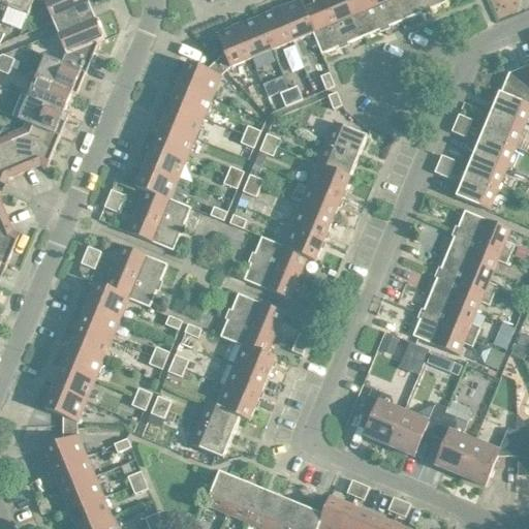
[(27,16),(33,0),(8,0),(5,6),(27,16)]
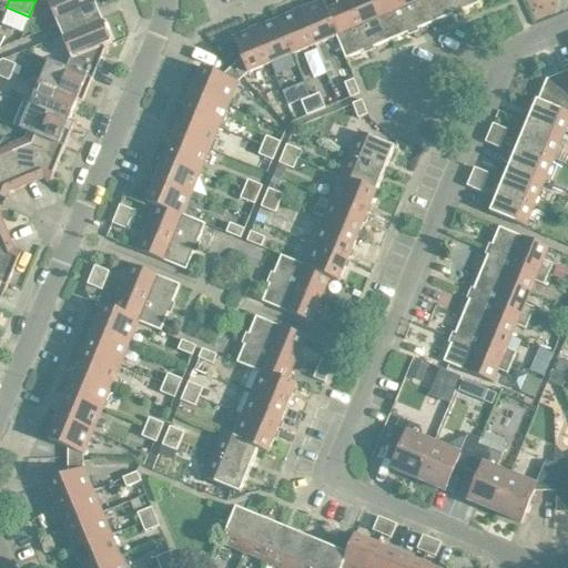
[(40,0),(48,3),(59,30),(99,13),(92,0),(40,0)]
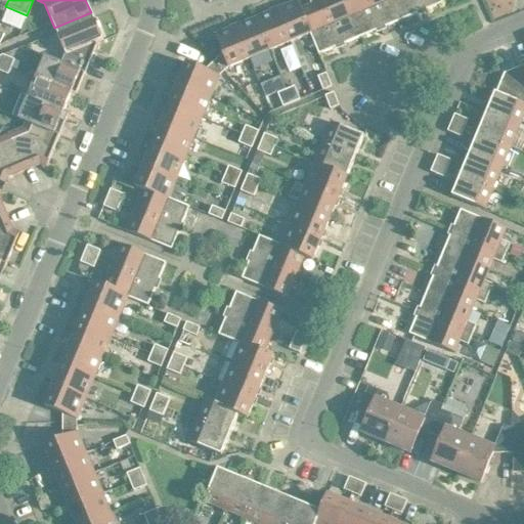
[(300,9),(301,9),(297,0),(275,9),(290,42),(309,34),(310,34),(300,9)]
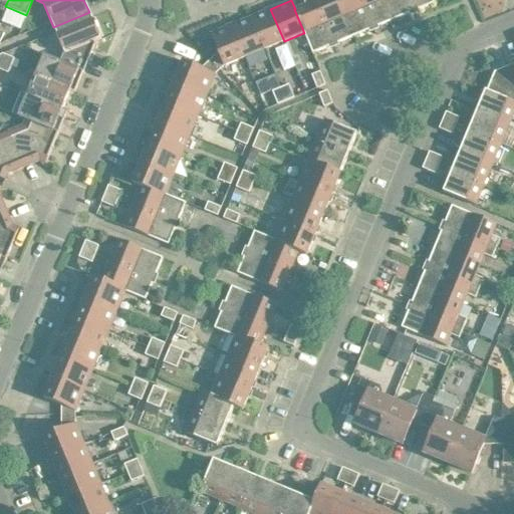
[(304,33),(303,33),(311,53),(332,45),(313,0),(302,0),(304,4),(295,9),(294,9),(304,33)]
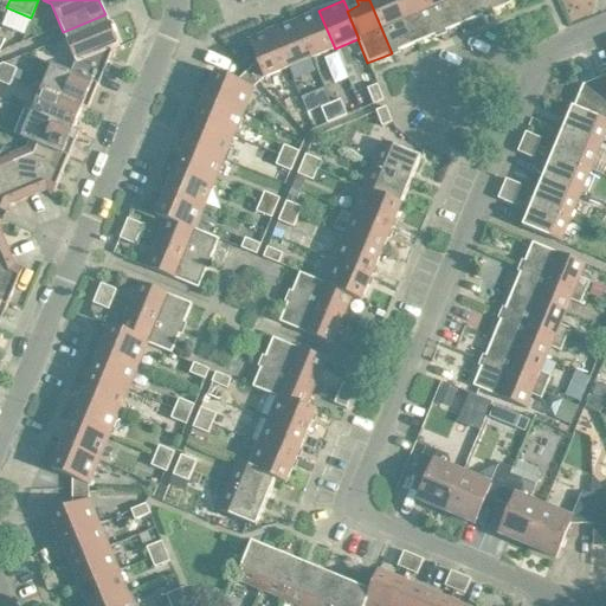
[(416,43),(398,0),(369,0),(392,53),(416,43)]
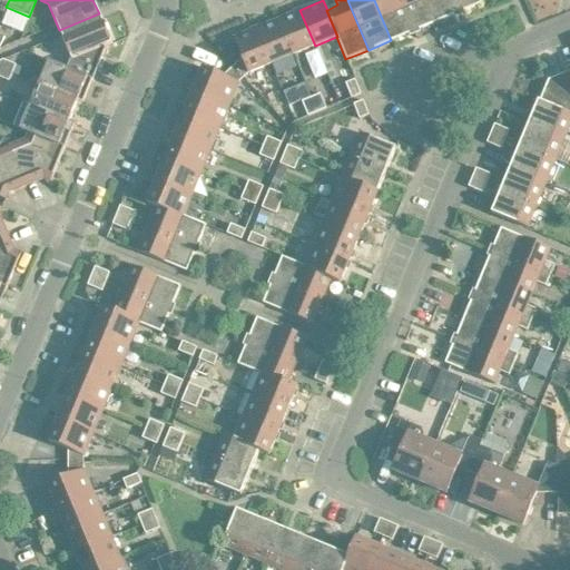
[(374,0),(391,40),(413,31),(400,0),(374,0)]
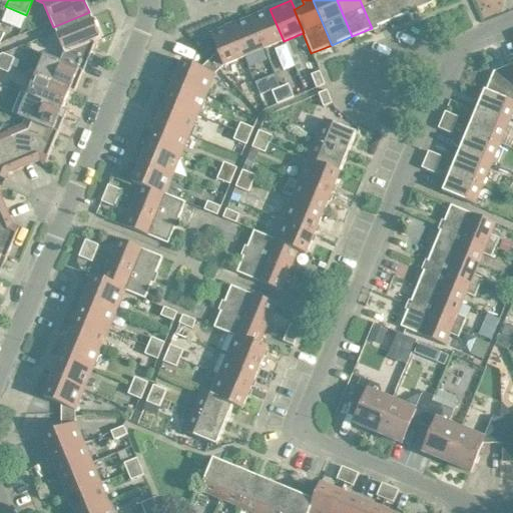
[(360,0),(372,28),(392,20),(383,0),(360,0)]
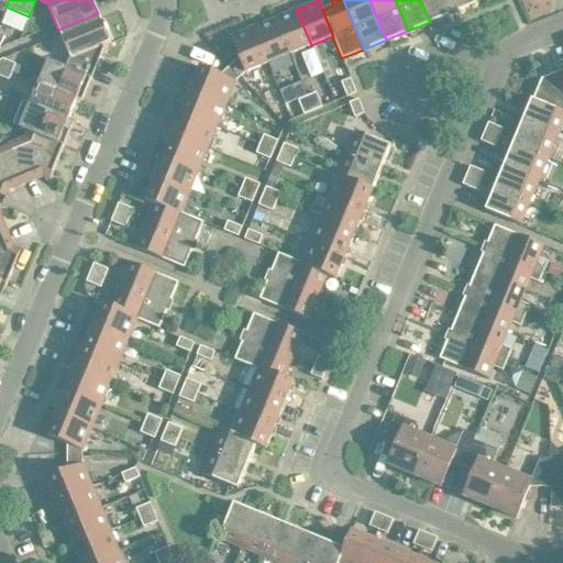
[(420,0),(430,22),(452,13),(446,0),(420,0)]
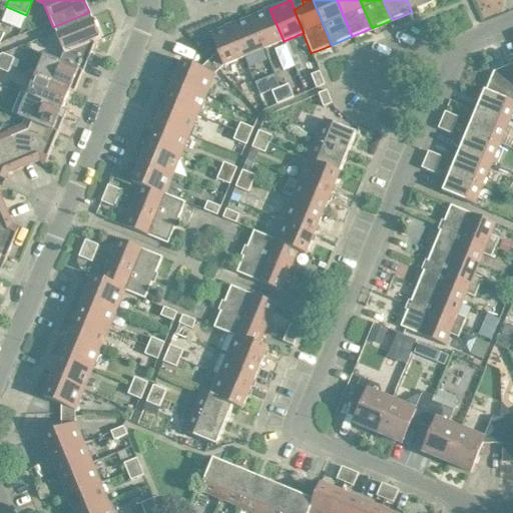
[(407,0),(412,12),(433,3),(431,0),(407,0)]
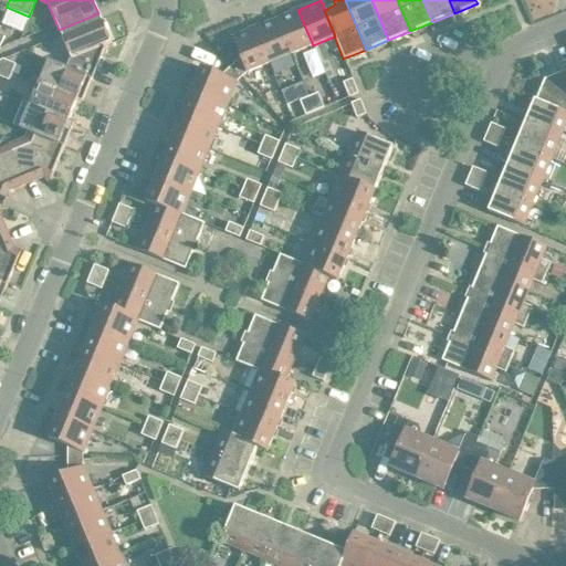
[(275,19),(291,54),(313,45),(297,10),(275,19)]
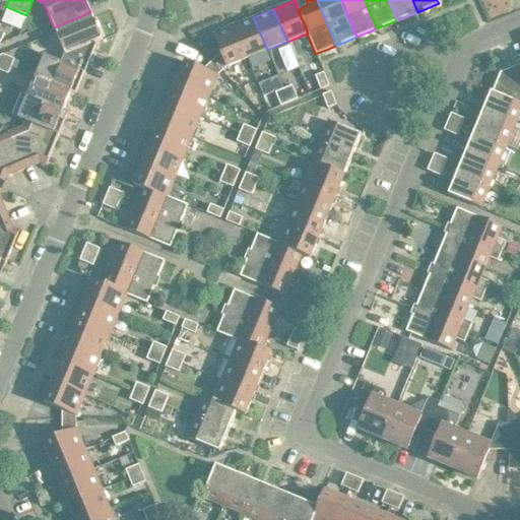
[(64,53),(60,62),(60,63),(78,71),(78,72),(83,74),(95,45),(94,43),(102,40),(90,12),(54,27),(64,53)]
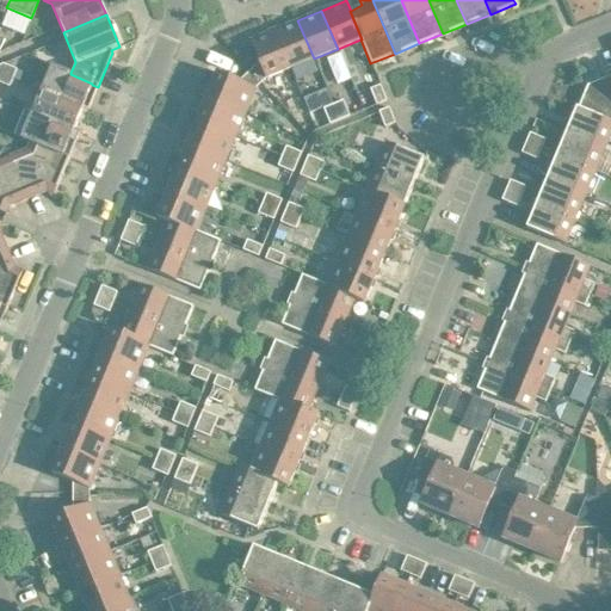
[(273,31),(290,69),(314,59),(297,20),(273,31)]
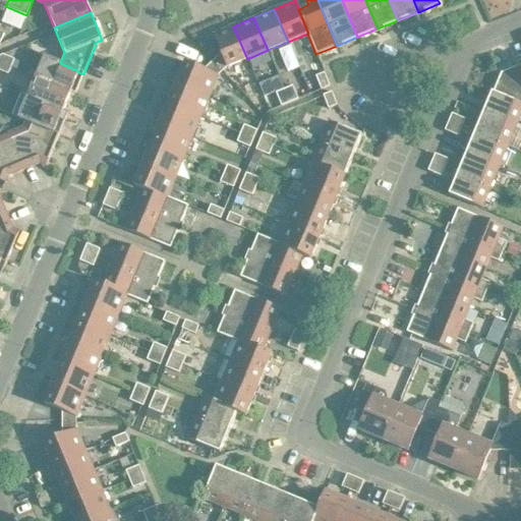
[(247,59),(233,26),(213,35),(220,53),(212,61),(222,71),(226,67),(247,59)]
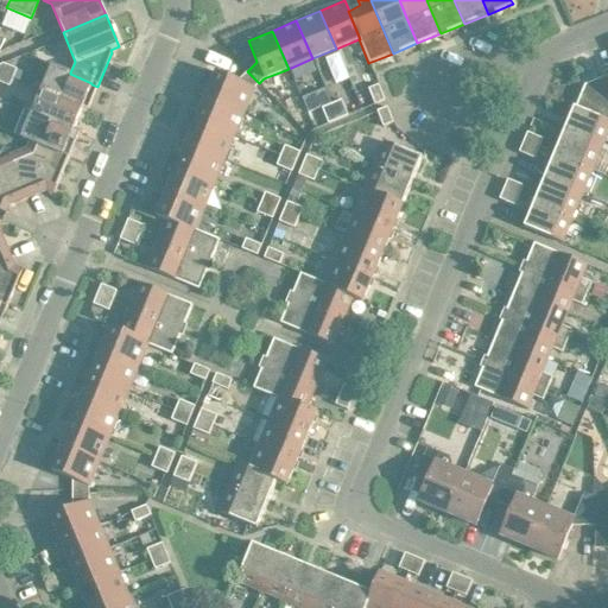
[(0,73),(12,78),(16,69),(2,64),(0,64),(0,73)]
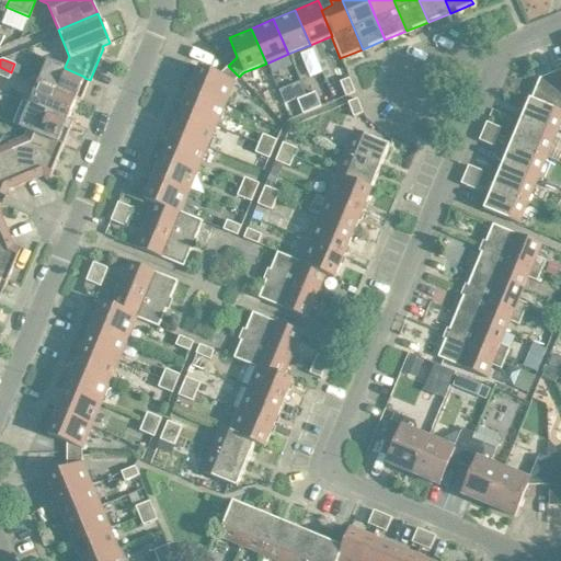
[(76,99),(84,78),(84,77),(65,68),(65,67),(47,59),(37,82),(76,99)]
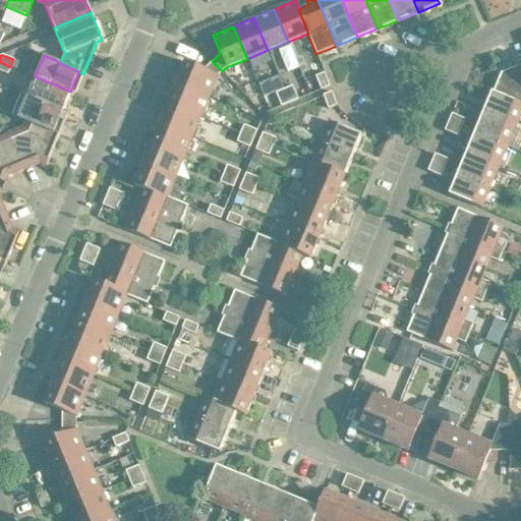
[(184,62),(176,83),(209,97),(217,75),(222,71),(212,61),(203,69),(184,62)]
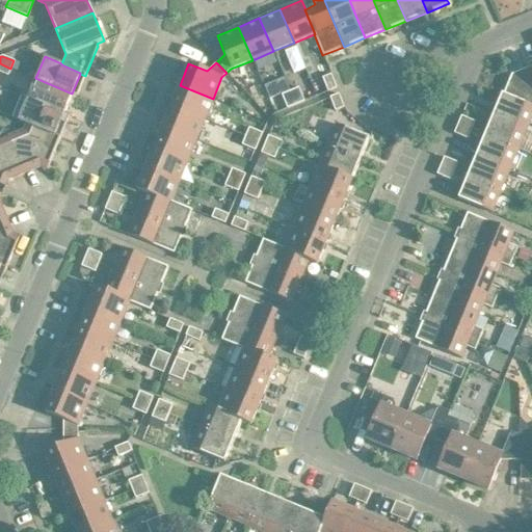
[(0,73),(7,76),(10,69),(0,63),(0,73)]
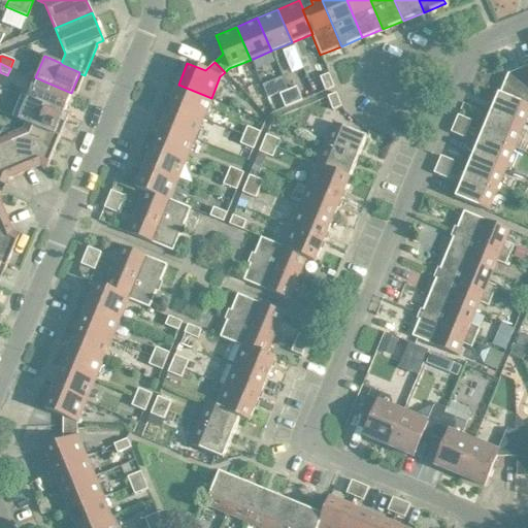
[(498,93),(489,114),(522,128),(527,114),(527,63),(526,65),(526,66),(507,73),(499,93),(498,93)]
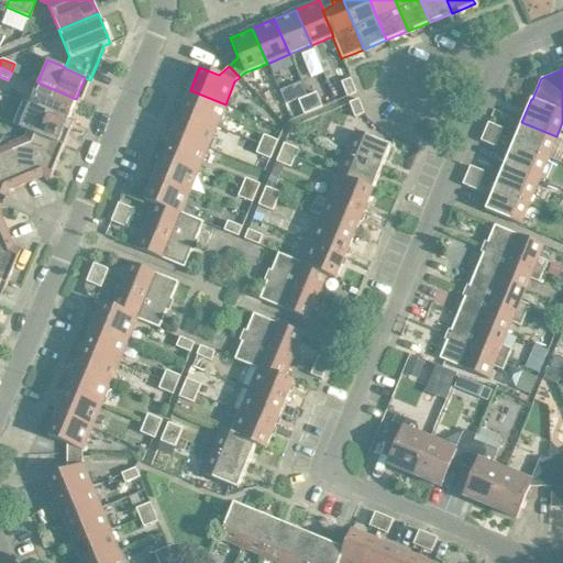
[(346,97),(355,94),(350,78),(340,83),(346,97)]
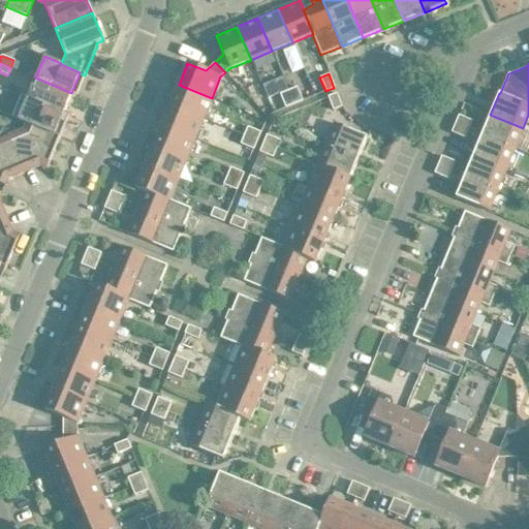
[(63,114),(71,93),(35,78),(27,98),(63,114)]
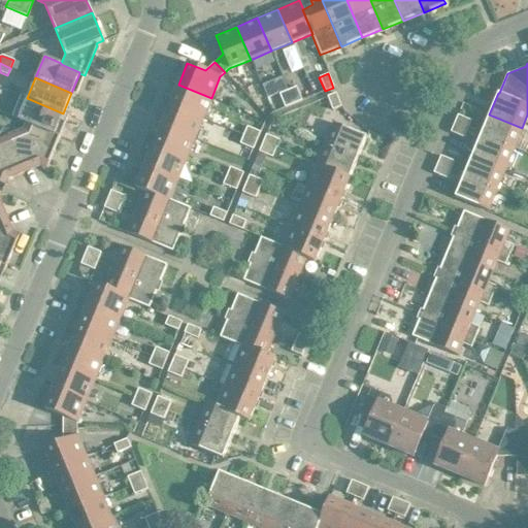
[(178,85),(169,104),(202,119),(211,98),(178,85)]
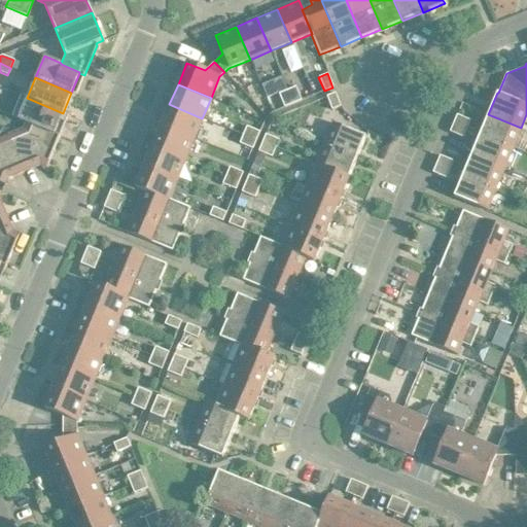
[(301,100),(295,86),(286,91),(292,104),(301,100)]
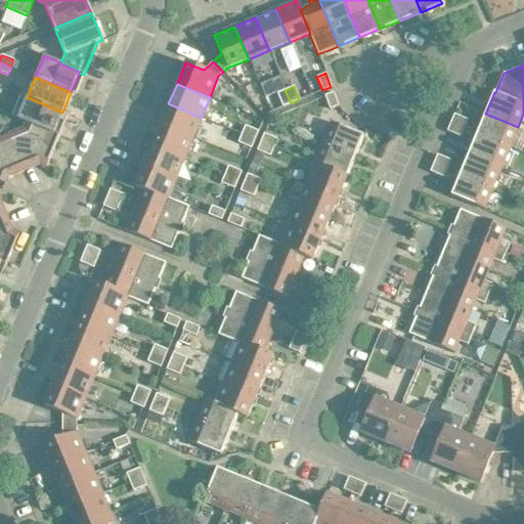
[(291,103),(285,90),(276,93),(282,106),(291,103)]
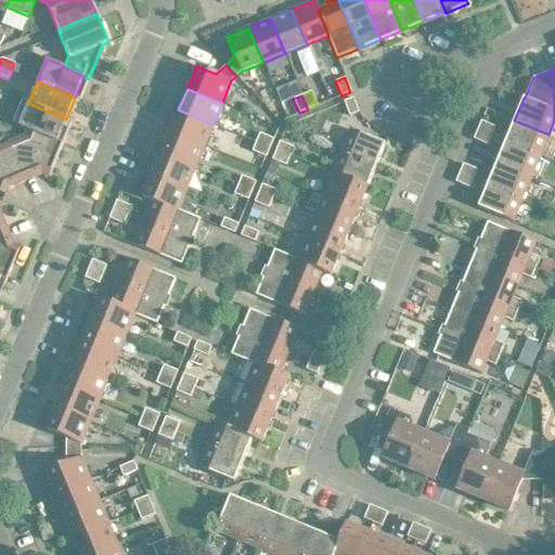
[(358,113),(355,104),(352,98),(344,102),(349,116),(358,113)]
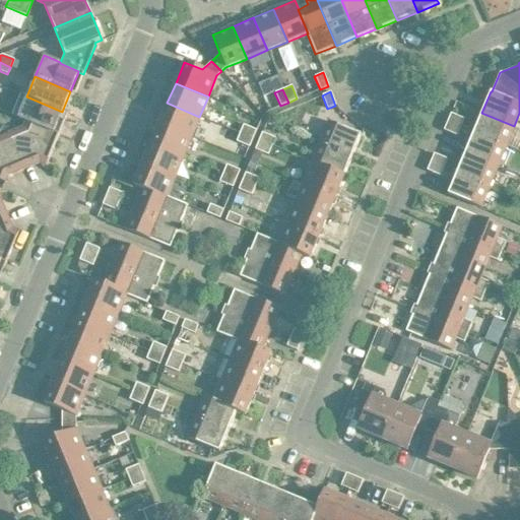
[(54,132),(54,131),(62,112),(26,96),(17,119),(25,122),(26,121),(54,132)]
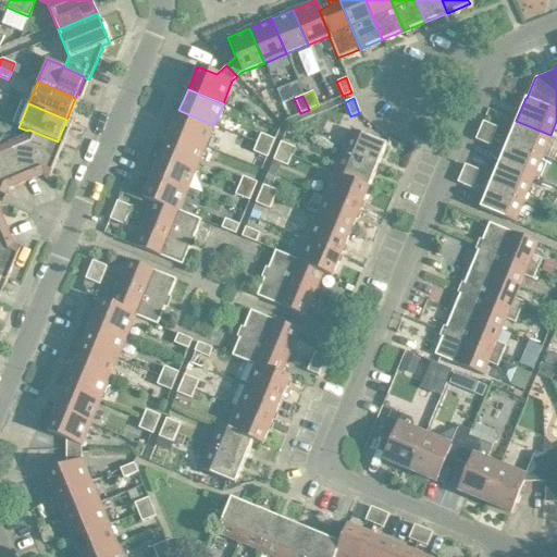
[(205,147),(213,125),(178,110),(170,132),(205,147)]
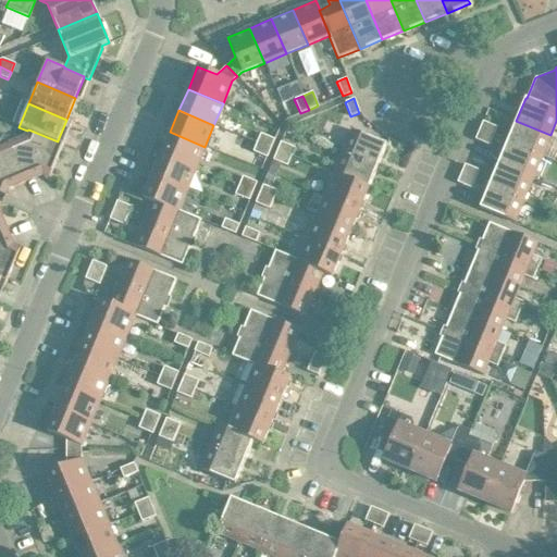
[(516,121),(507,143),(542,157),(551,135),(516,121)]
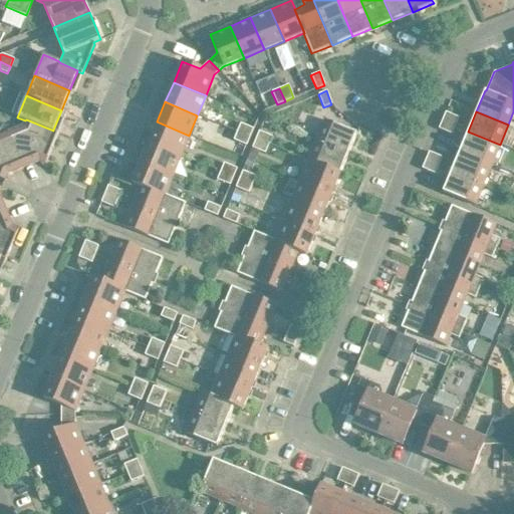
[(442,120),(455,125),(458,117),(445,112),(442,120)]
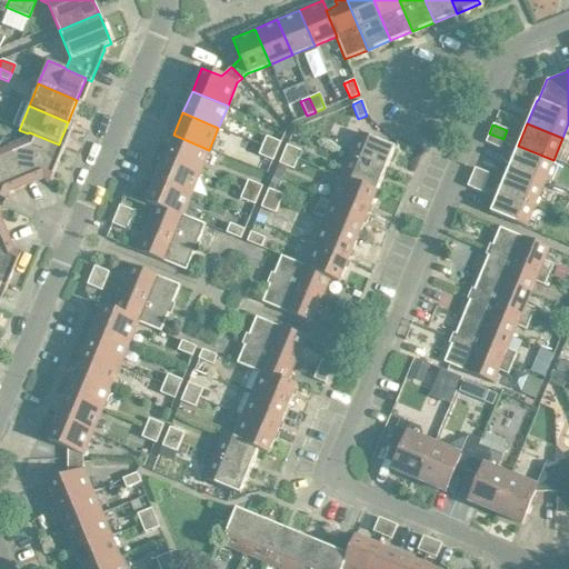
[(65,146),(59,143),(59,145),(29,132),(28,133),(26,139),(9,146),(26,185),(42,178),(50,181),(65,146)]
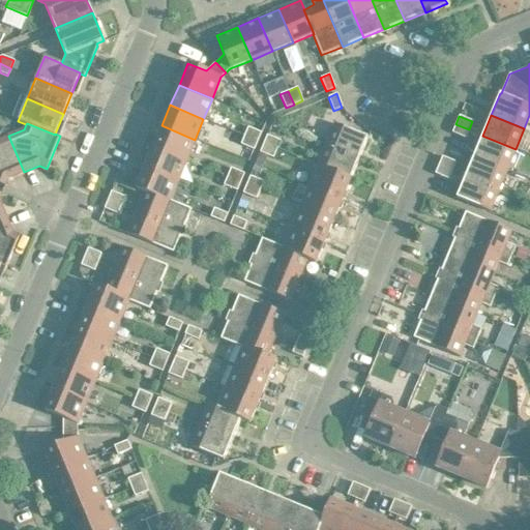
[(325,145),(358,159),(367,138),(334,123),(325,145)]
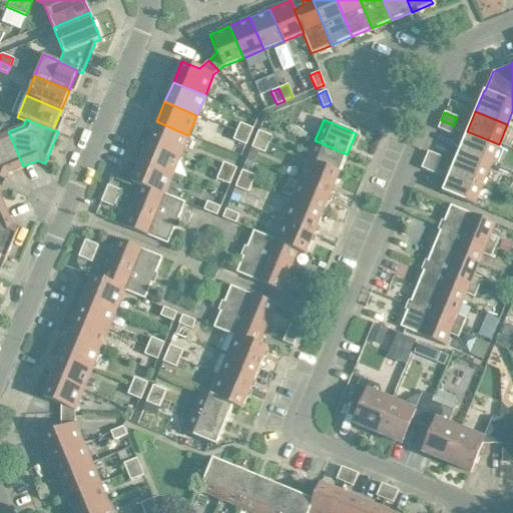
[(454,125),(441,120),(437,128),(450,134),(454,125)]
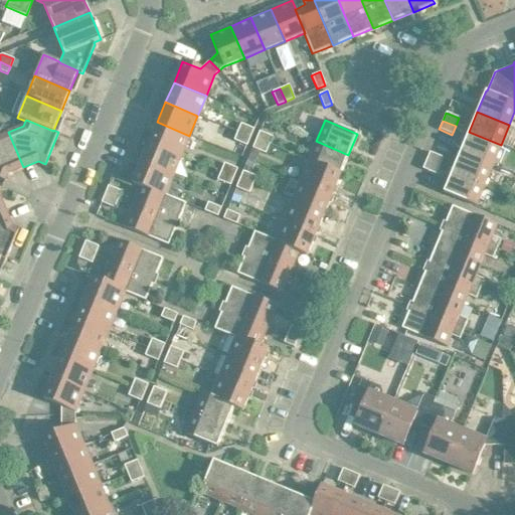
[(157,122),(149,142),(181,156),(189,136),(157,122)]
